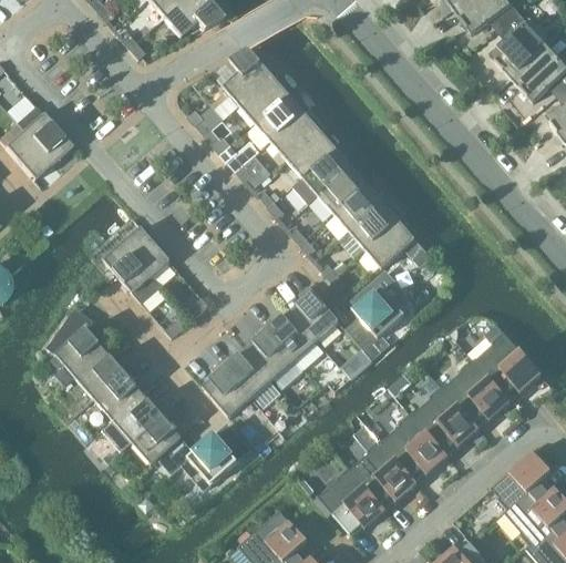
[(89,0),(88,1),(96,12),(104,6),(100,0),(89,0)]
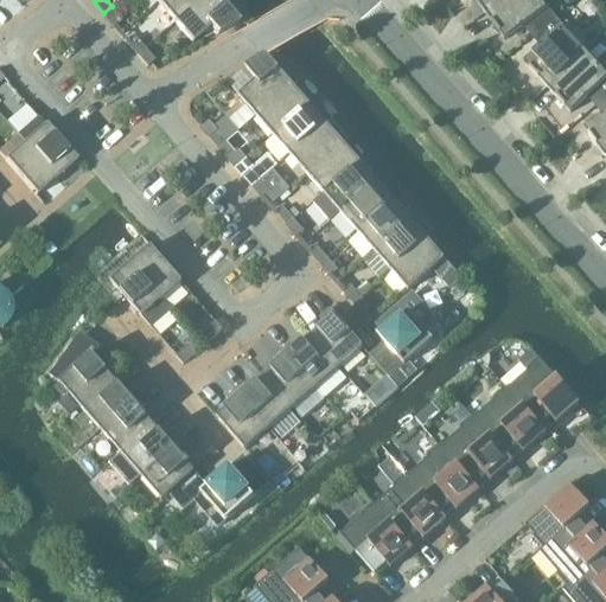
[(160,0),(176,19),(197,0),(160,0)]
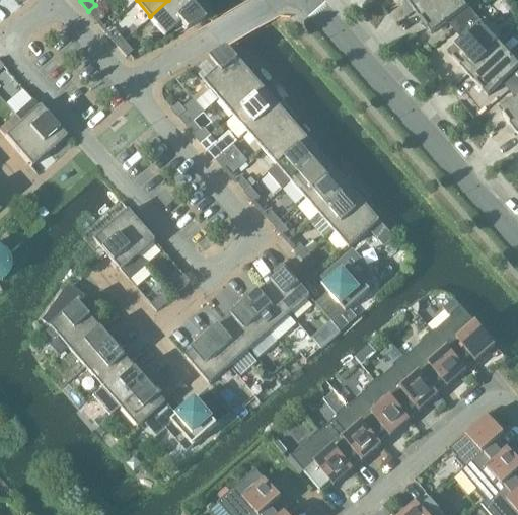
[(168,0),(150,16),(164,32),(179,19),(187,27),(205,17),(190,0),(168,0)]
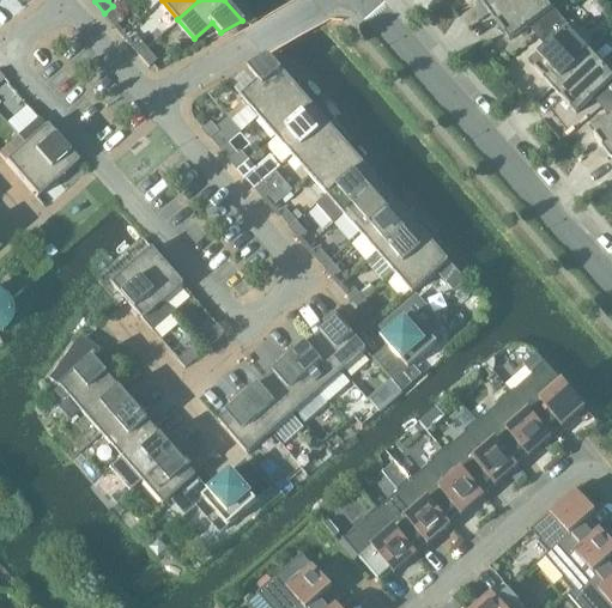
[(483,0),(490,10),(503,0),(483,0)]
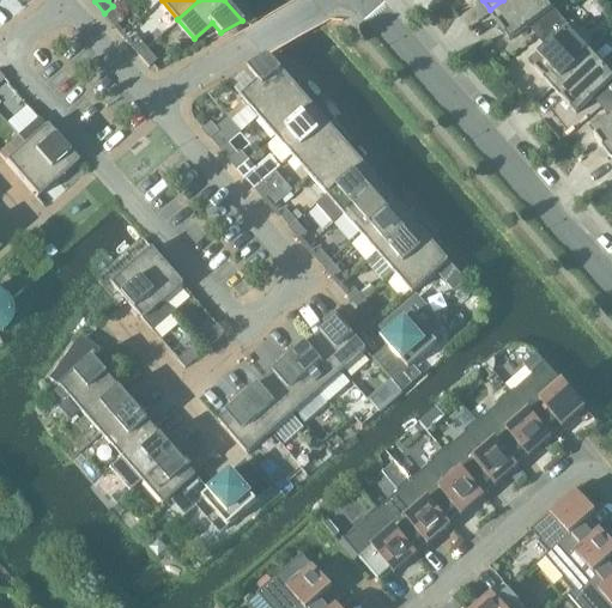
[(531,23),(539,34),(562,14),(553,6),(555,5),(553,4),(552,5),(549,0),(503,0),(490,10),(511,37),(531,23)]
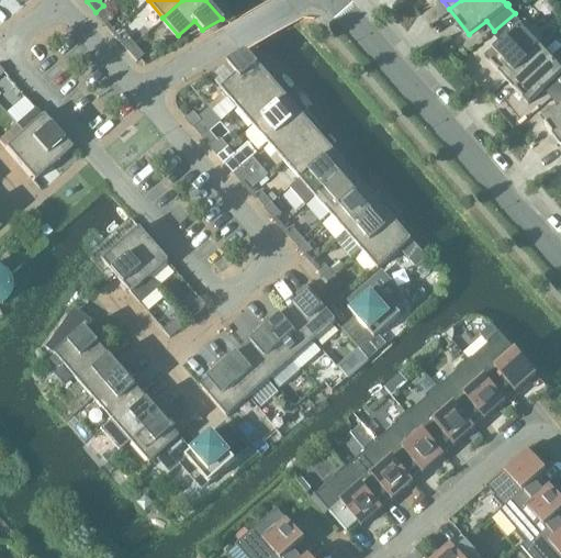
[(103,6),(96,12),(105,22),(113,17),(103,6)]
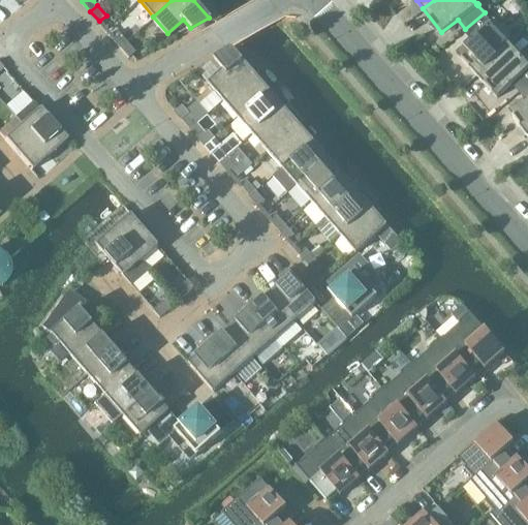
[(458,52),(477,73),(511,42),(492,22),(493,21),(492,20),(491,21),(485,12),(465,29),(472,37),(458,52)]
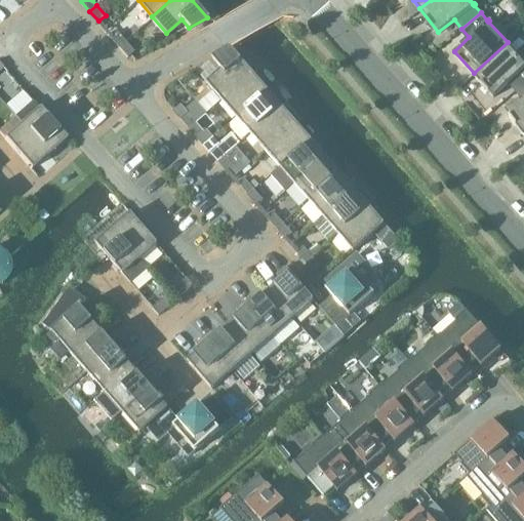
[(110,34),(119,44),(125,38),(117,28),(110,34)]
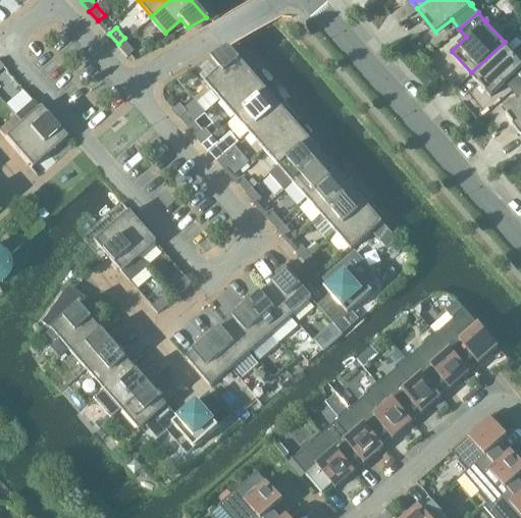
[(124,38),(118,44),(126,54),(134,48),(124,38)]
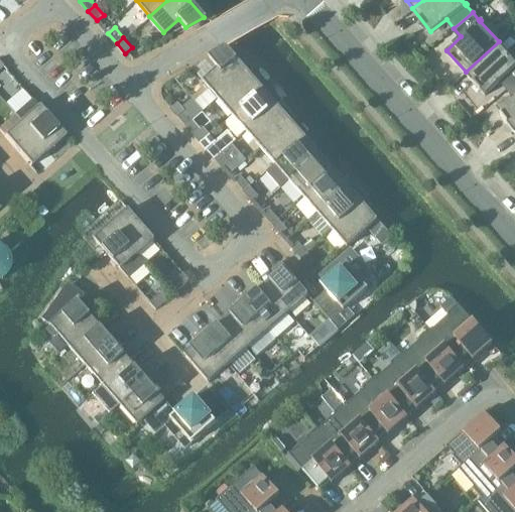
[(501,79),(507,87),(514,80),(514,58),(499,41),(466,72),(486,93),(501,79)]
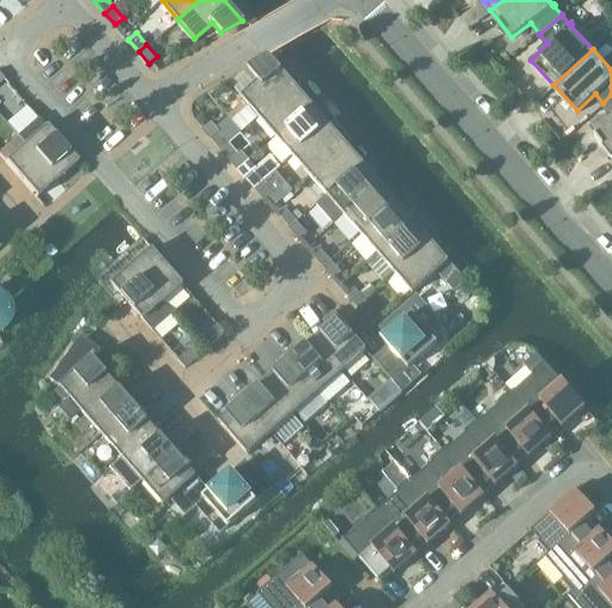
[(249,66),(228,78),(242,92),(250,103),(232,119),(242,129),(260,114),(259,113),(295,81),(271,53),(249,66)]
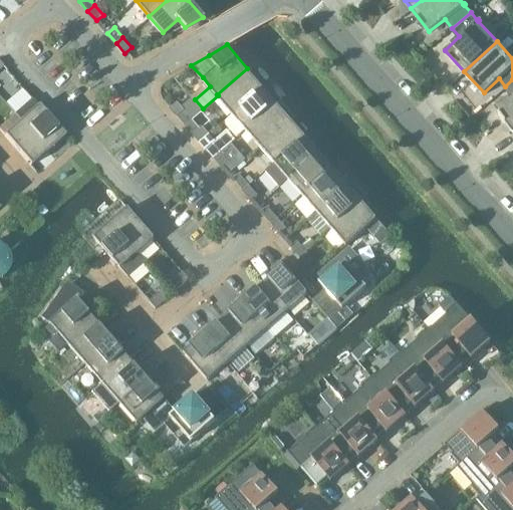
[(218,95),(231,110),(262,84),(247,68),(217,94),(218,95)]
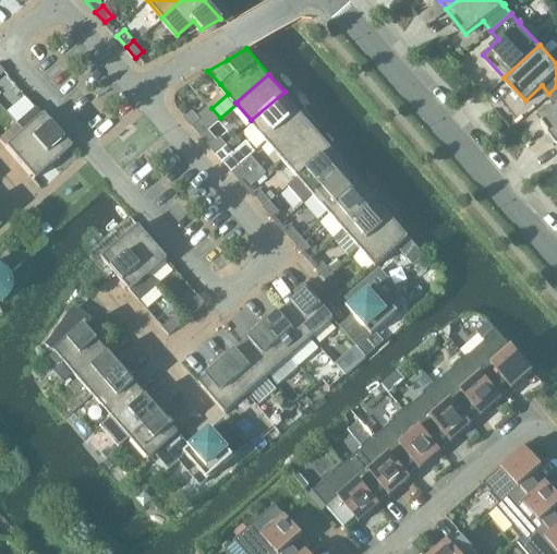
[(537,115),(556,141),(556,86),(548,94),(555,101),(537,115)]
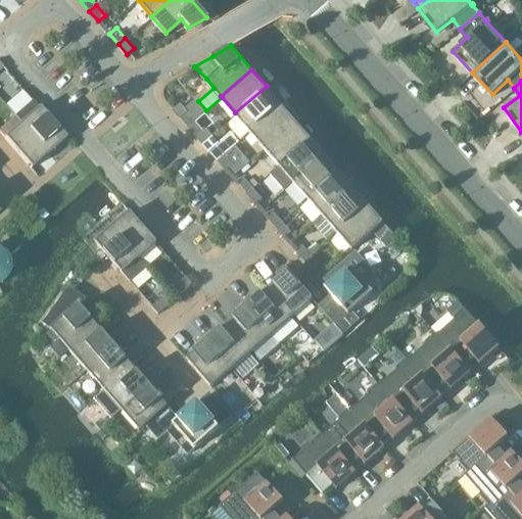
[(235,112),(250,130),(281,102),(267,86),(235,112)]
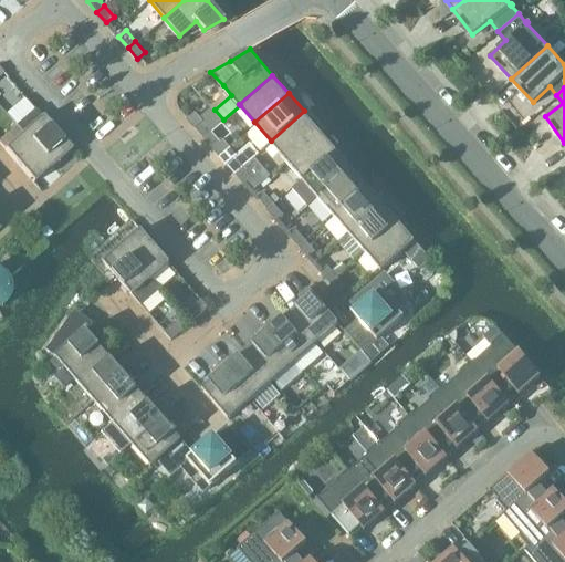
[(25,95),(8,111),(17,122),(24,129),(34,142),(53,163),(72,146),(43,113),(35,105),(34,106),(25,95)]
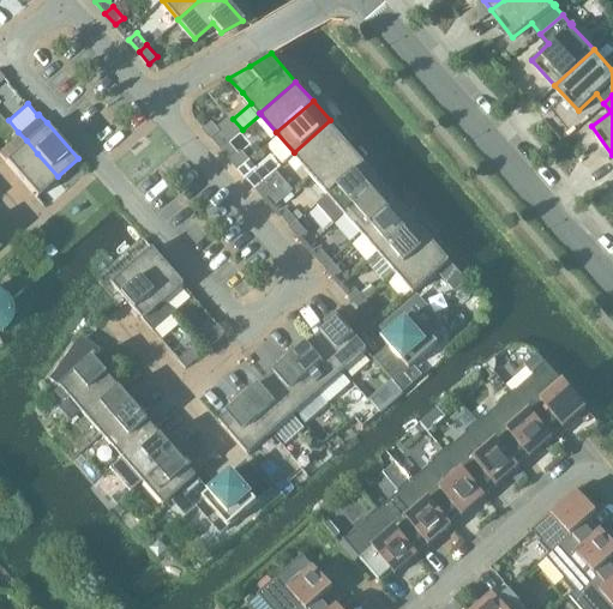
[(229,115),(217,126),(220,128),(230,140),(242,130),(233,119),(229,115)]
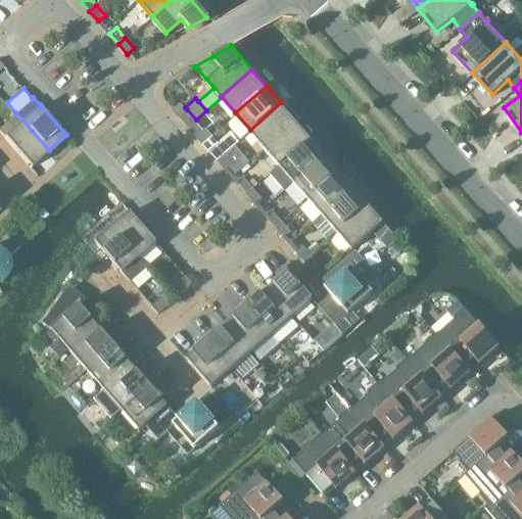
[(250,130),(265,146),(295,120),(281,102),(250,130)]
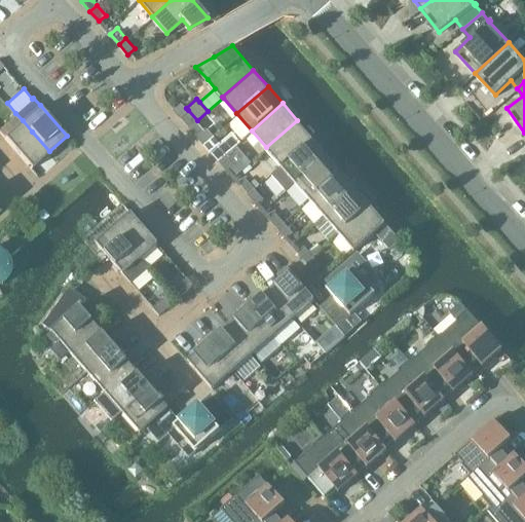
[(188,110),(181,116),(190,126),(190,125),(197,120),(188,110)]
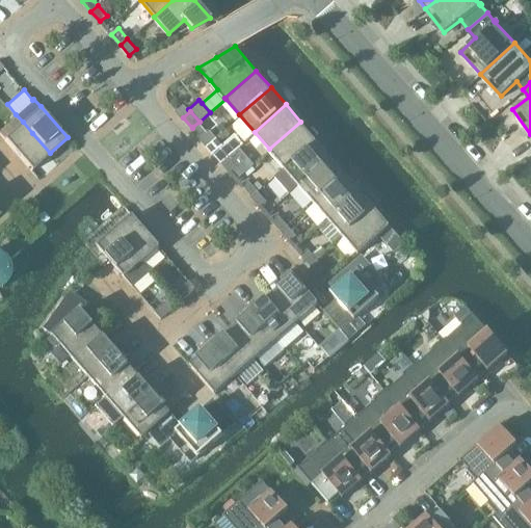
[(23,122),(5,137),(32,168),(50,153),(32,133),(23,122)]
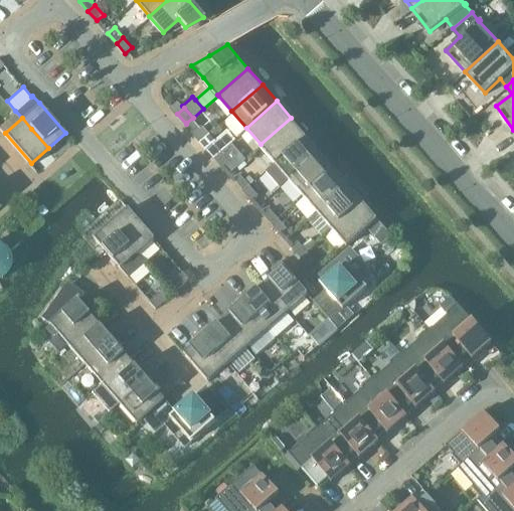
[(193,118),(186,124),(194,134),(201,128),(193,118)]
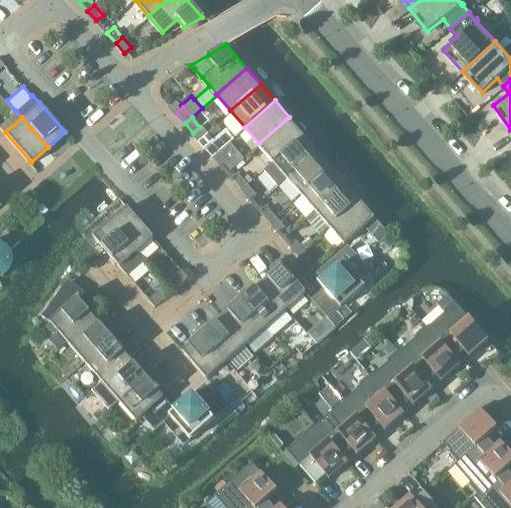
[(259,143),(273,159),(303,133),(289,117),(259,143)]
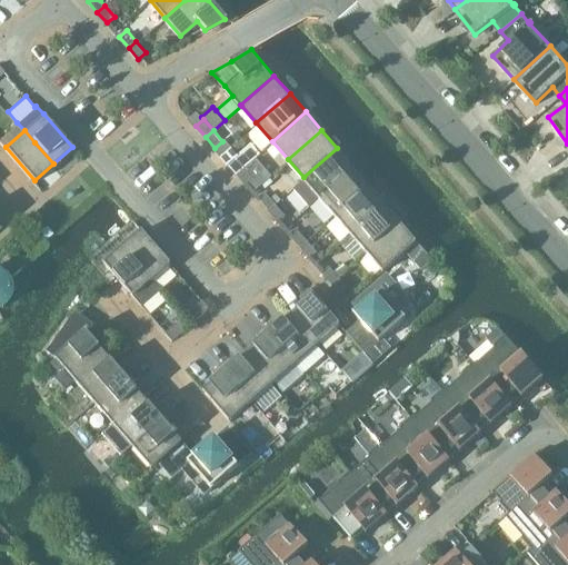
[(304,177),(294,186),(309,205),(320,196),(354,167),(337,148),(304,177)]
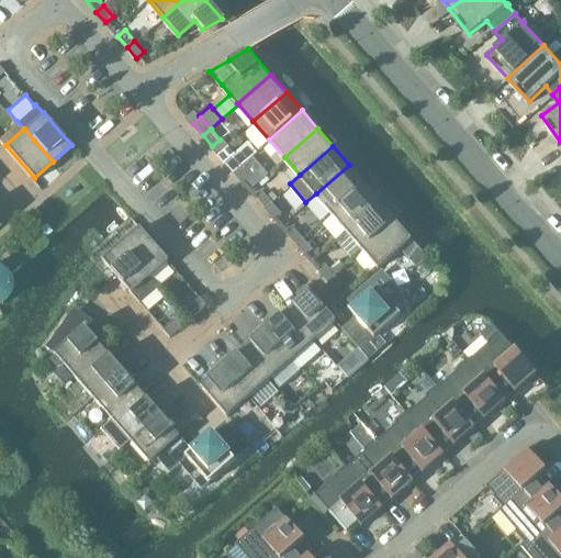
[(225,159),(234,170),(242,164),(232,154),(225,159)]
